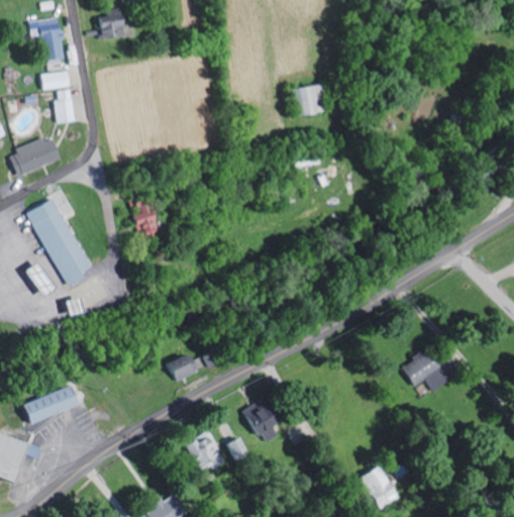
[(100,37),(123,35),(121,12),(99,13),(100,37)]
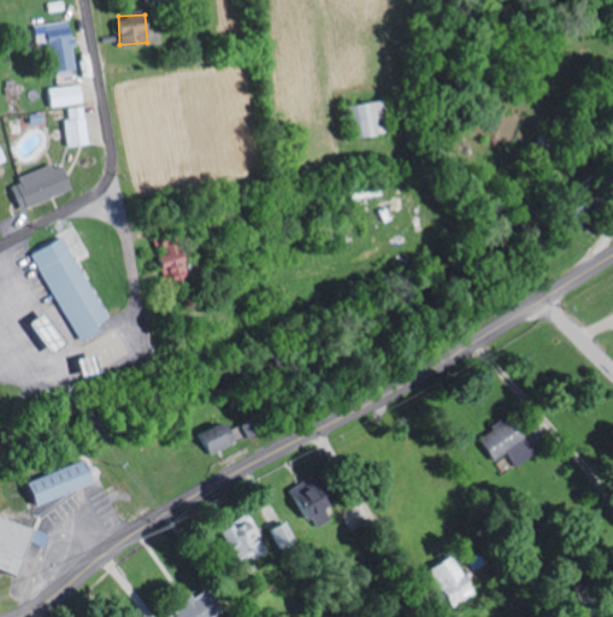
[(77,75),(74,41),(72,41),(70,21),(47,24),(53,77),(77,75)]
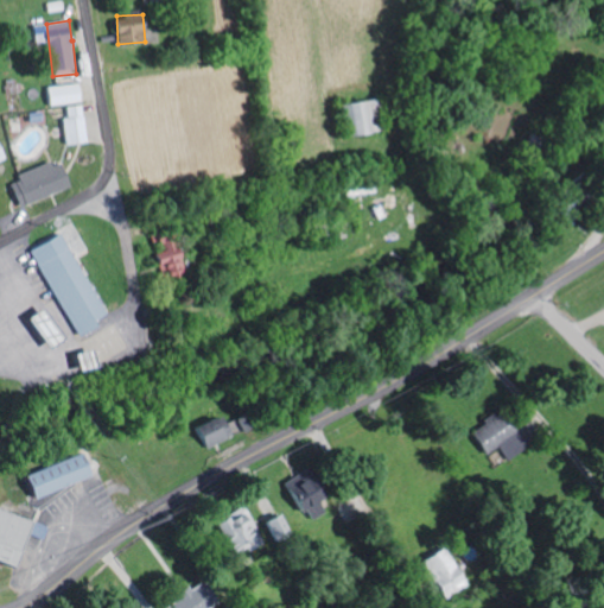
[(51,105),(83,102),(82,83),(50,86),(51,105)]
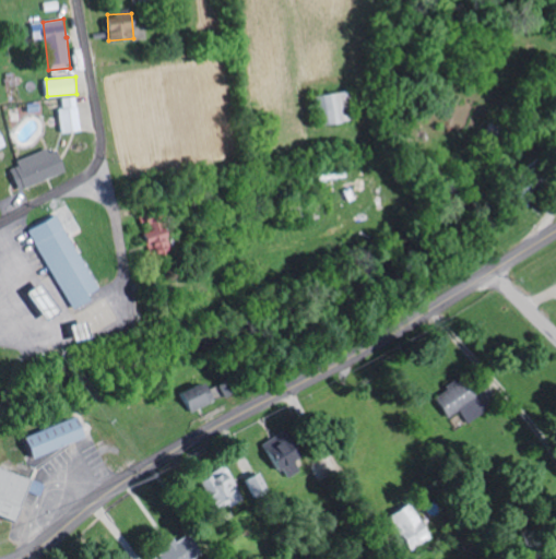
[(349,91),(316,94),(319,125),(352,120),(349,91)]
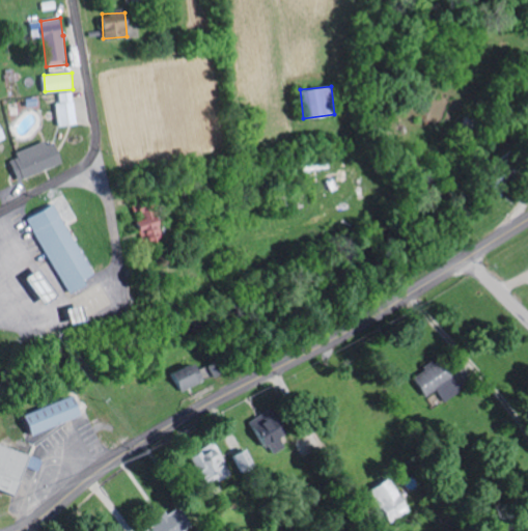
[(61,92),(61,103),(58,103),(59,126),(77,124),(75,91),(61,92)]
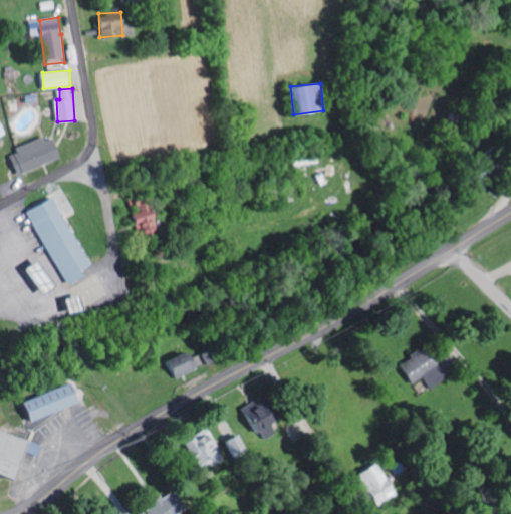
[(17,174),(60,159),(52,135),(16,148),(18,153),(11,155),(17,174)]
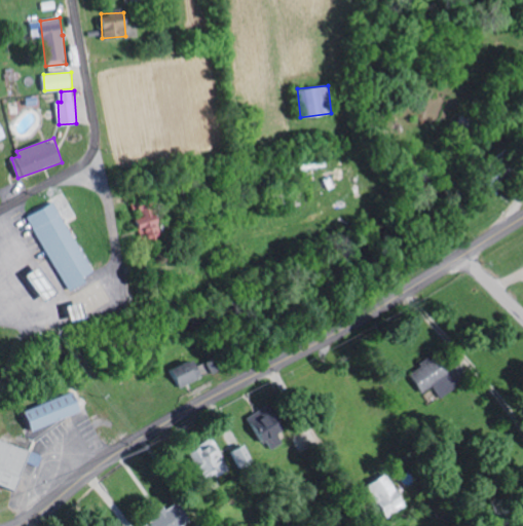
[(67,291),(83,283),(81,276),(90,272),(57,200),(30,214),(67,291)]
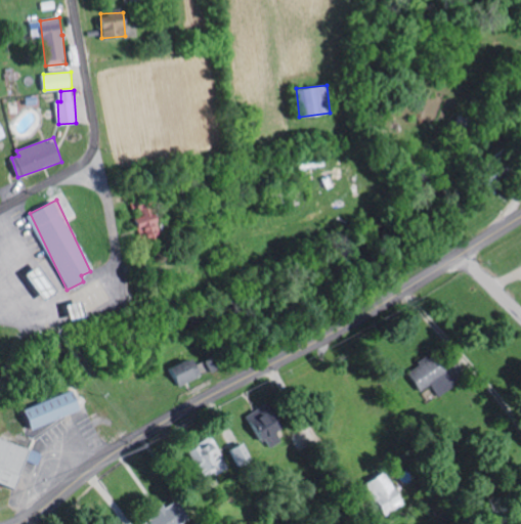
[(157,228),(152,202),(134,205),(141,244),(157,241),(155,228),(157,228)]
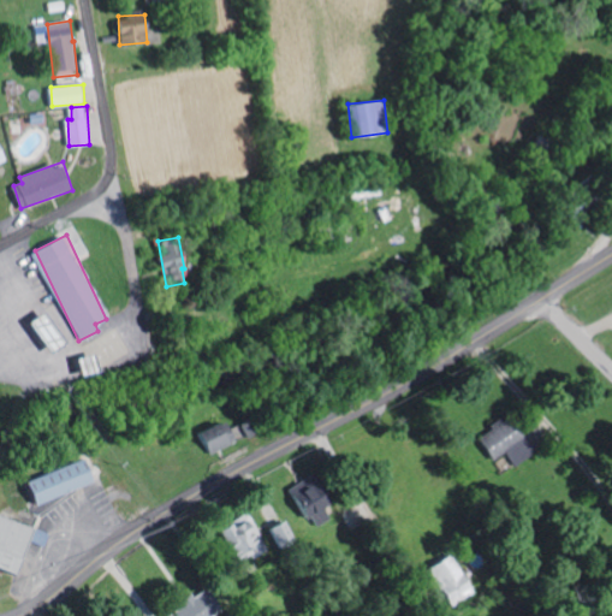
[(61,344),(45,312),(28,320),(45,353),(61,344)]
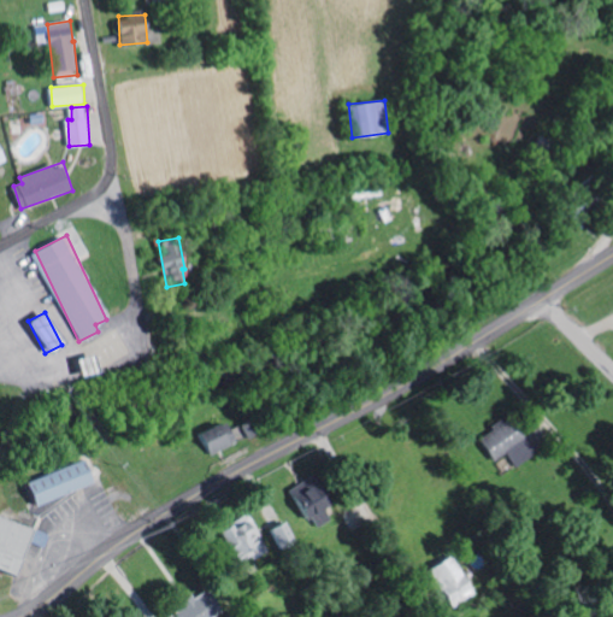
[(239,416),(199,436),(208,456),(249,435),(239,416)]
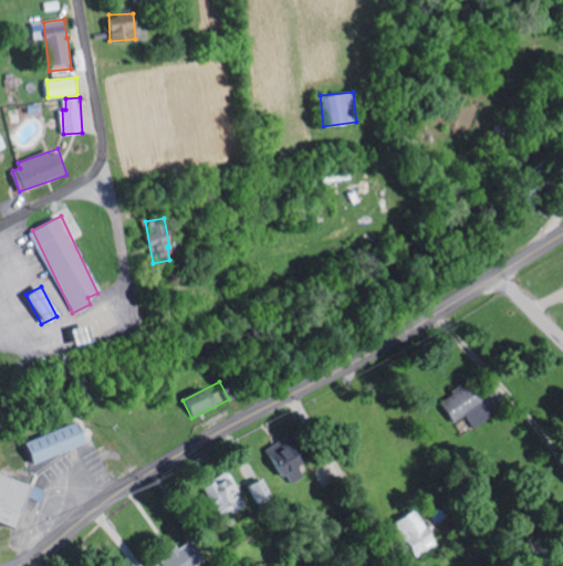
[(467,416),(475,427),(491,416),(469,381),(439,401),(454,423),(467,416)]
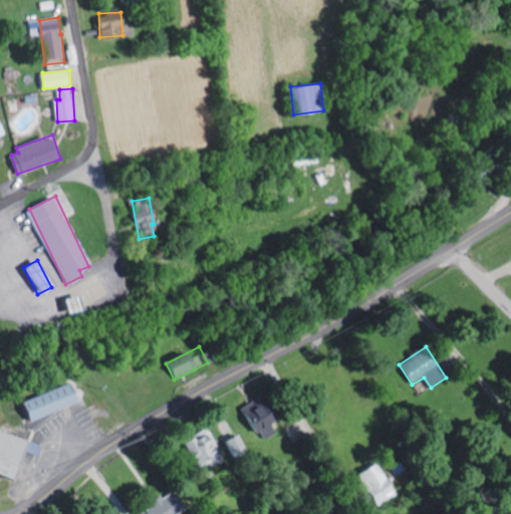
[(25,421),(75,403),(68,382),(18,401),(25,421)]
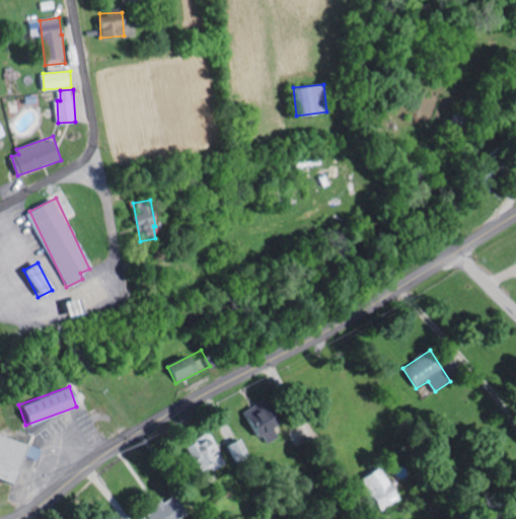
[(249,428),(268,446),(279,435),(273,429),(279,423),(269,414),(265,418),(256,410),(250,416),(255,422),(249,428)]
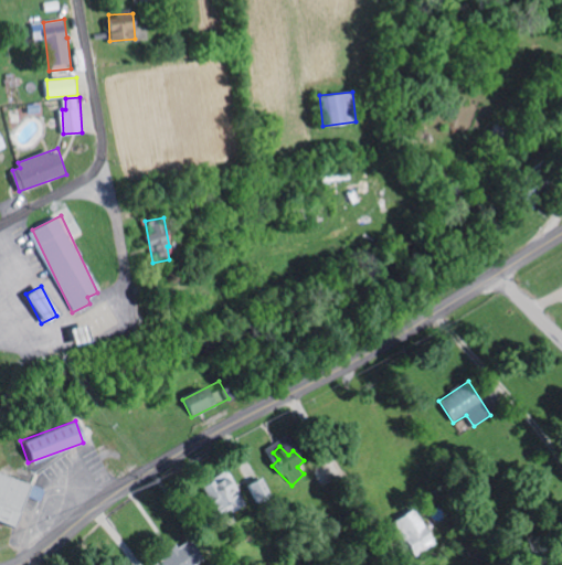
[(244,507),(228,470),(198,484),(213,515),(230,509),(231,512),(244,507)]
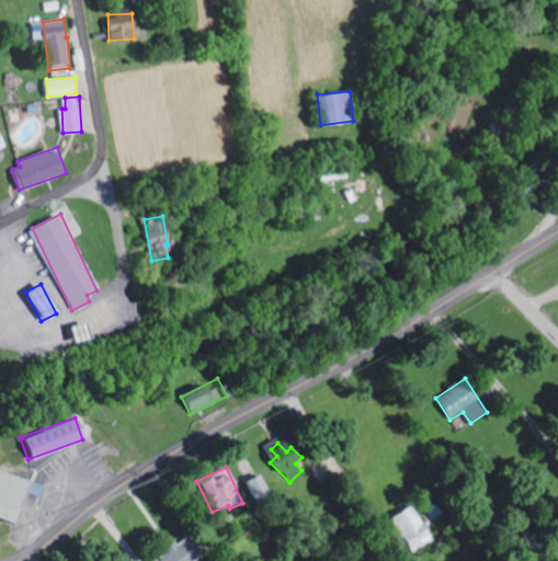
[(29,482),(0,471),(0,518),(10,523),(22,489),(26,490),(29,482)]
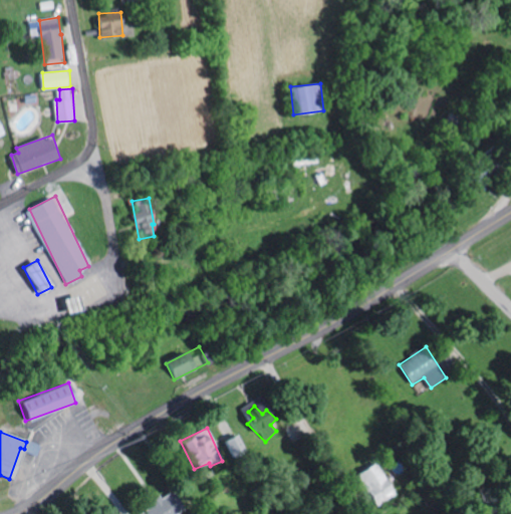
[(380,507),(400,493),(375,462),(357,476),(380,507)]
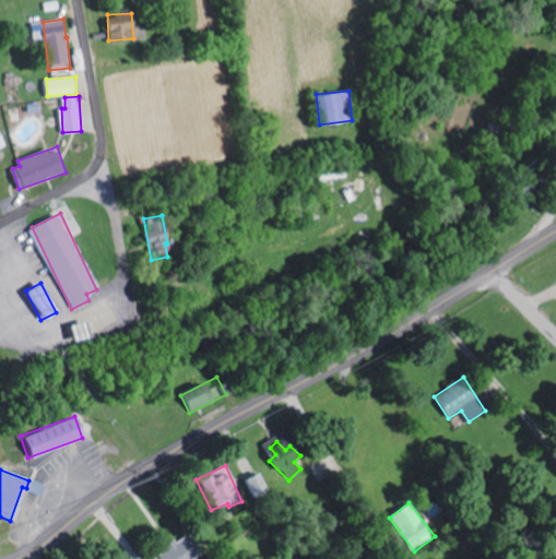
[(151,558),(192,558),(199,556),(186,535),(175,542),(173,538),(162,545),(166,550),(151,558)]
